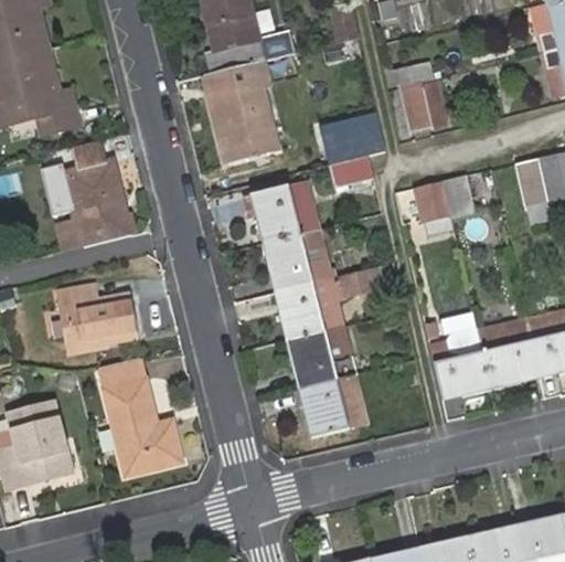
[(0,0),(0,57),(20,53),(49,46),(39,4),(36,0),(0,0)]
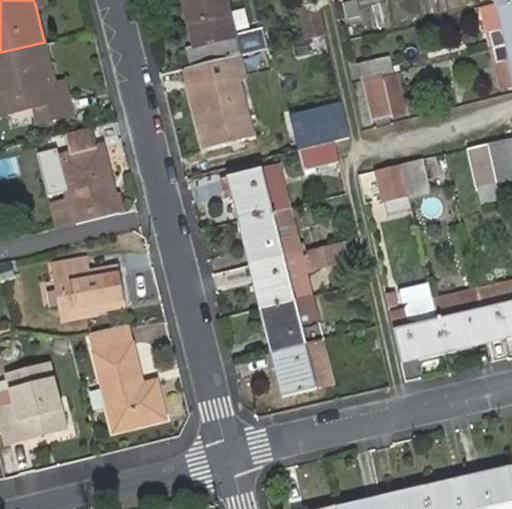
[(184,0),(200,63),(238,54),(234,34),(225,0),(184,0)]
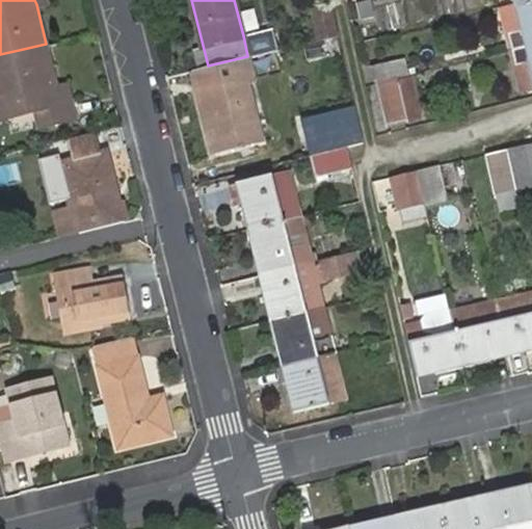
[(351,19),(374,14),(371,0),(362,0),(348,3),(351,19)]
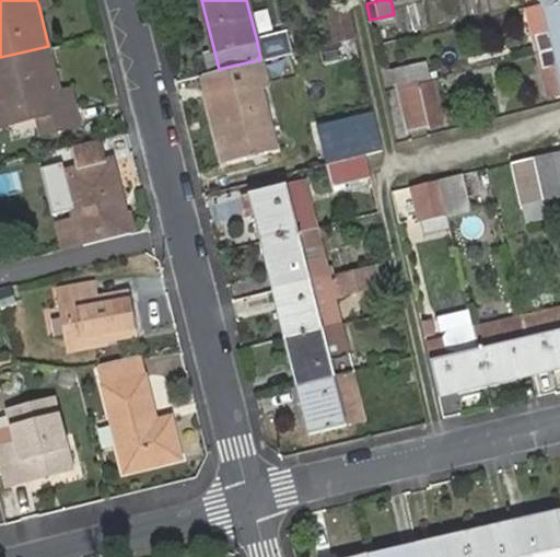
[(529,34),(534,53),(559,45),(559,0),(549,0),(539,3),(546,31),(529,34)]
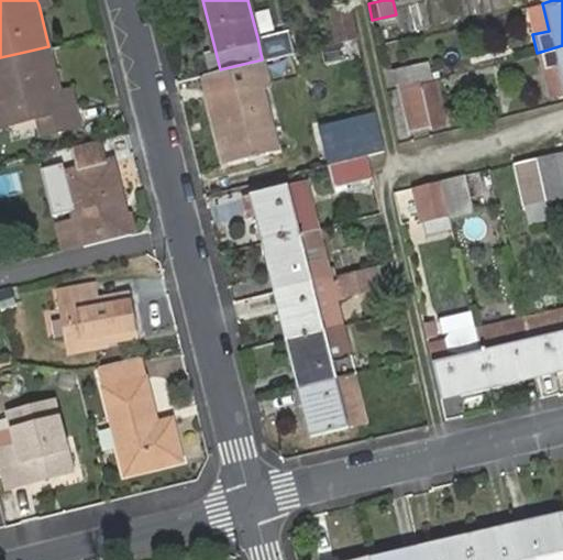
[(339,41),(359,36),(351,3),(331,7),(339,41)]
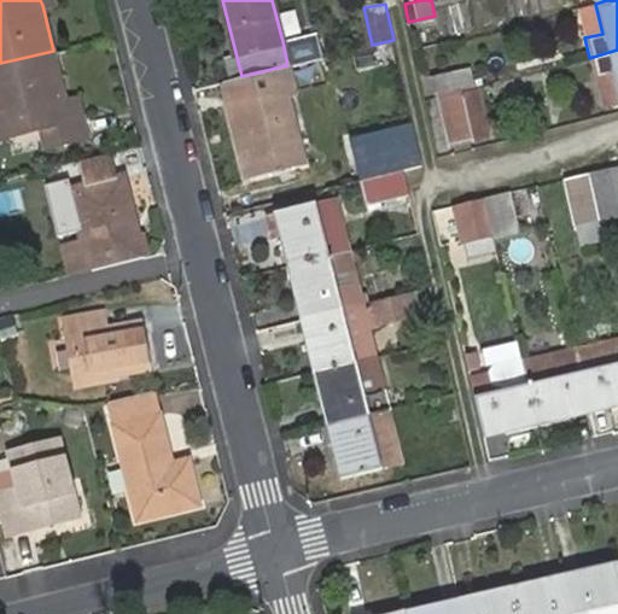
[(595,4),(577,9),(584,37),(602,34),(595,4)]
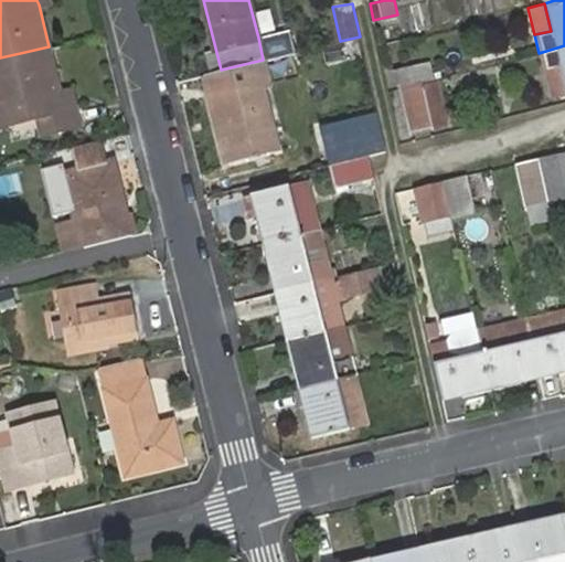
[(258,38),(263,60),(281,55),(276,33),(258,38)]
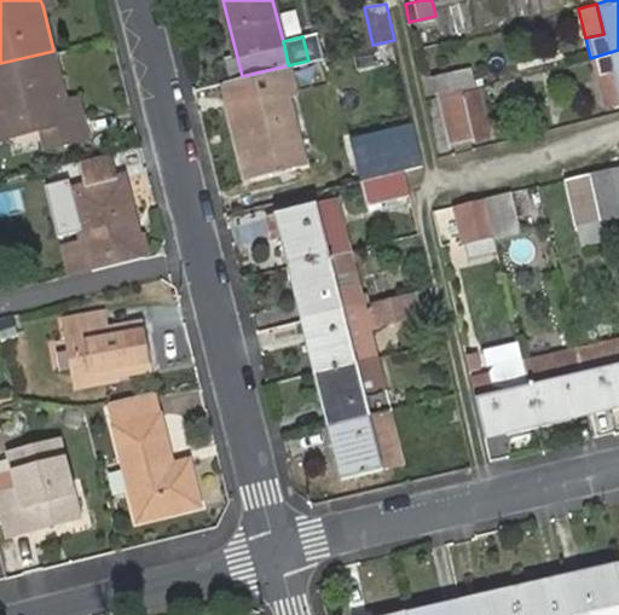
[(618,50),(590,58),(594,75),(613,70),(618,96),(618,50)]
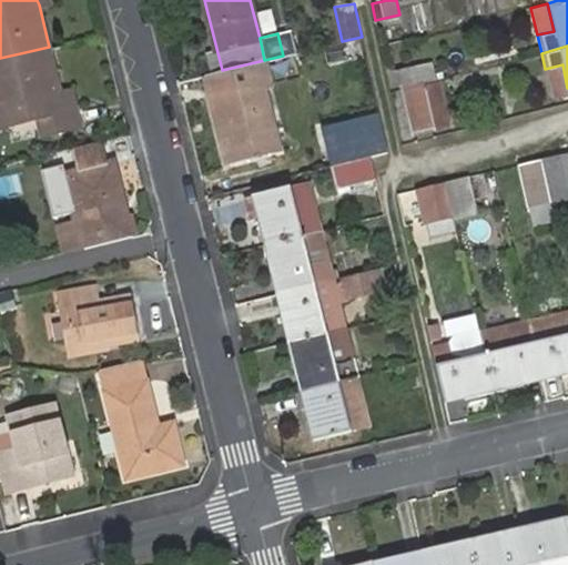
[(59,90),(49,47),(20,53),(0,58),(0,87),(2,97),(0,97),(0,124),(37,115),(41,133),(81,122),(75,102),(63,104),(59,90)]
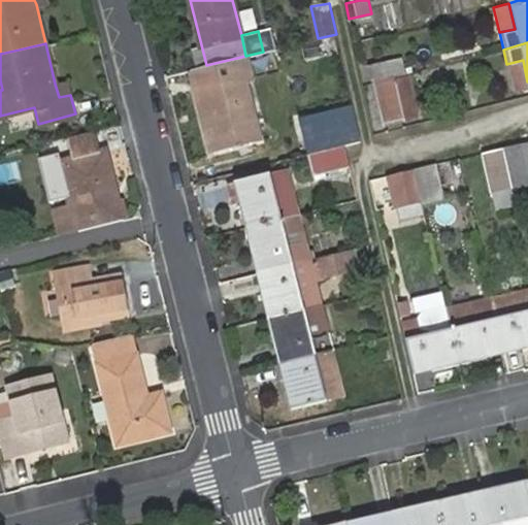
[(206,65),(190,69),(210,150),(253,138),(239,81),(246,79),(252,78),(245,56),(206,65)]
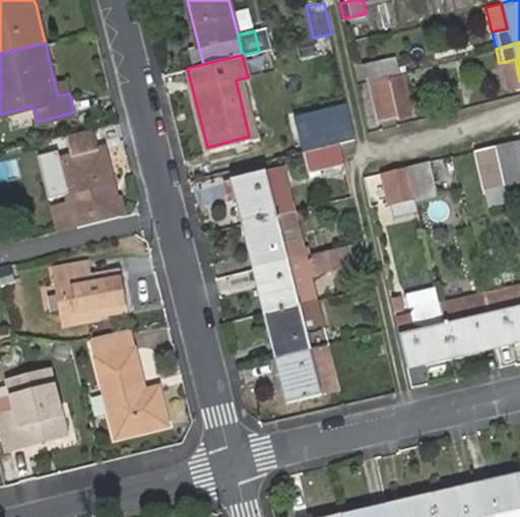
[(363,64),(367,80),(387,75),(398,72),(395,56),(363,64)]
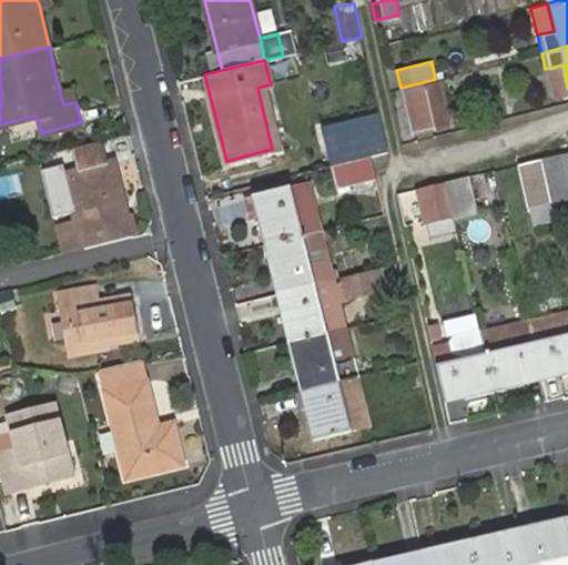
[(553,98),(567,93),(567,88),(563,64),(545,69),(553,98)]
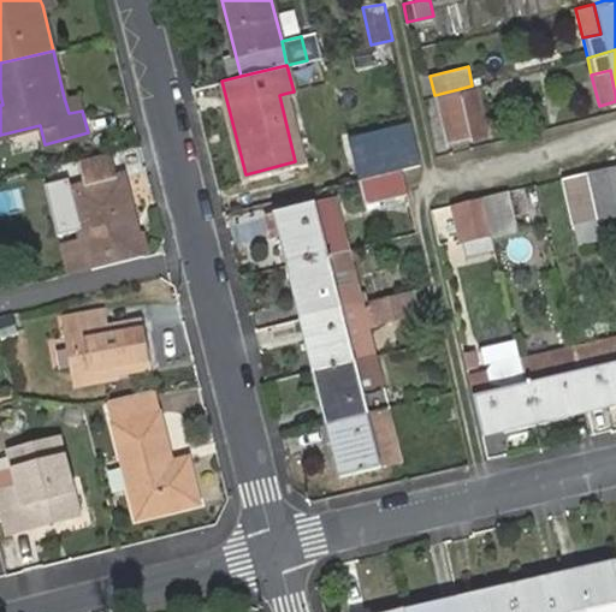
[(458,89),(434,95),(445,140),(469,134),(463,107),(479,102),(474,85),(472,85),(458,89)]
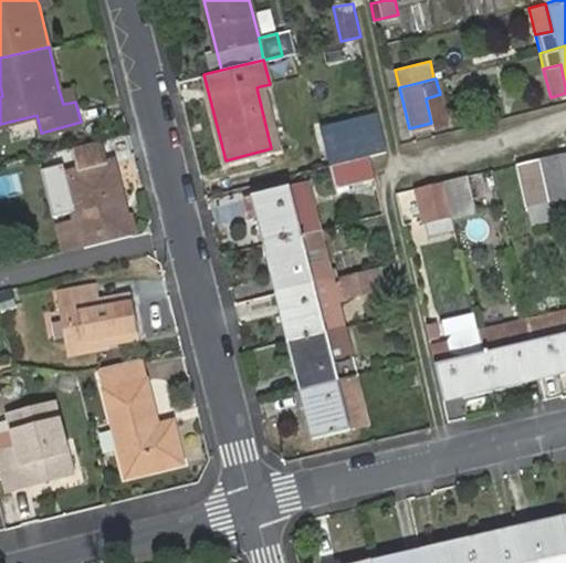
[(280,146),(264,85),(257,87),(271,148),(280,146)]
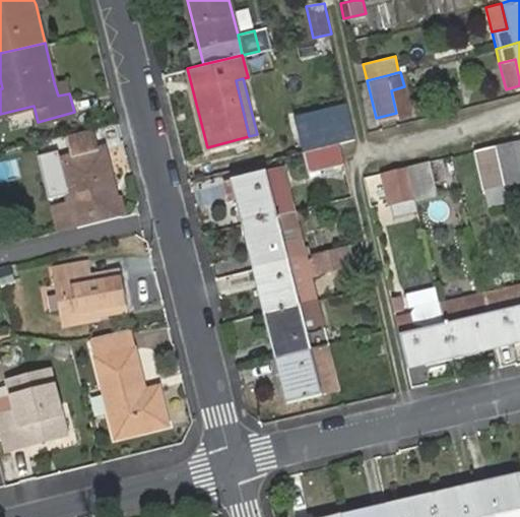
[(65,79),(54,82),(58,95),(69,93),(65,79)]
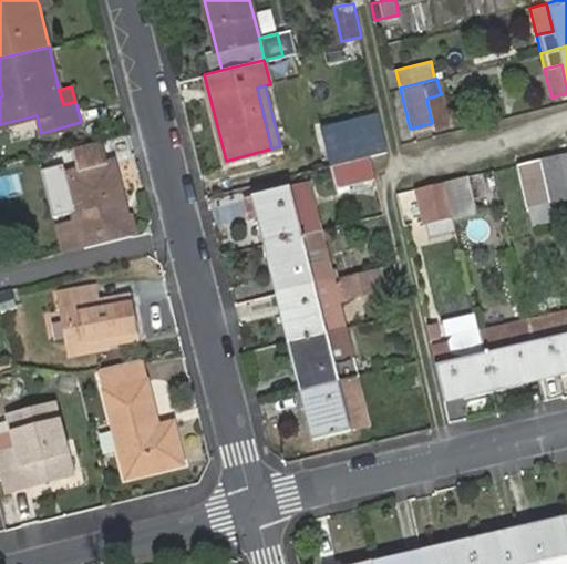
[(326,140),(381,126),(378,113),(322,126),(326,140)]
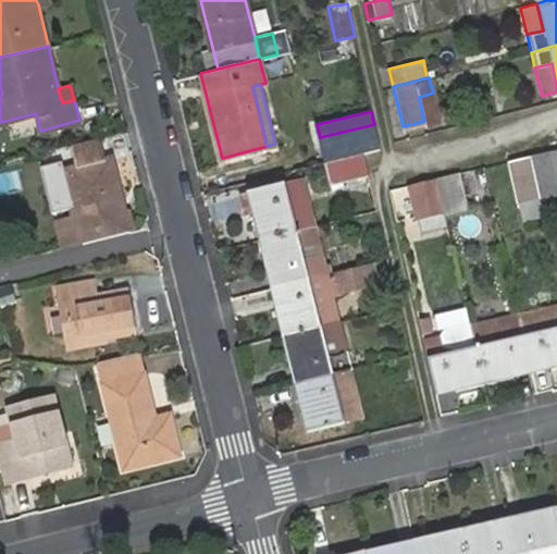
[(325,161),(364,151),(380,147),(374,124),(320,137),(325,161)]
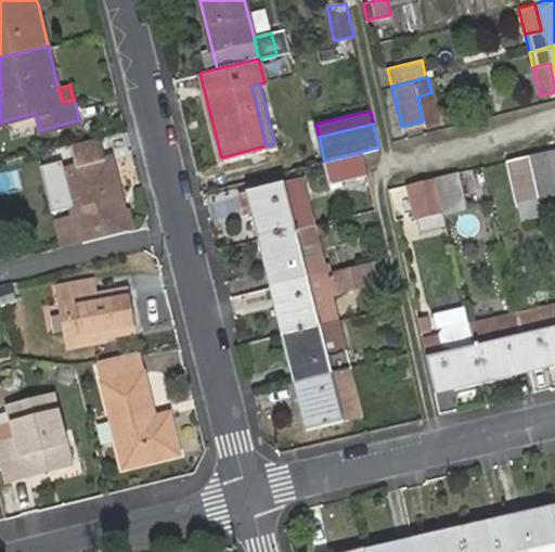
[(554,193),(554,145),(544,149),(554,193)]
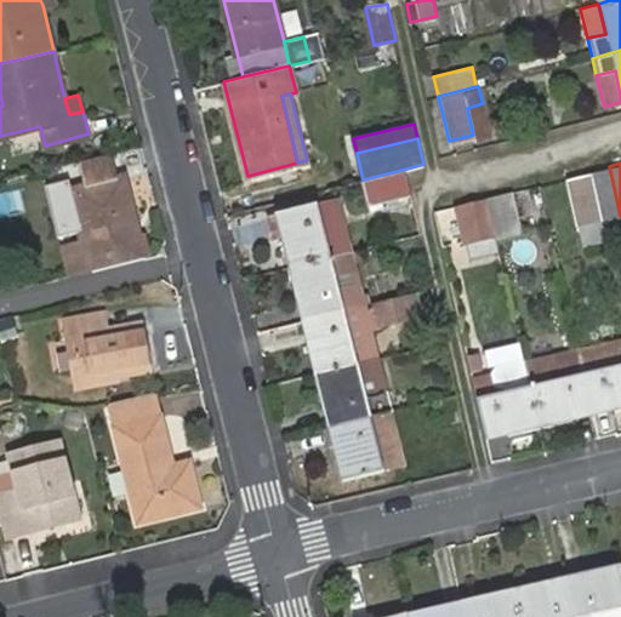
[(620,216),(609,166),(590,171),(591,178),(600,217),(602,220),(620,216)]
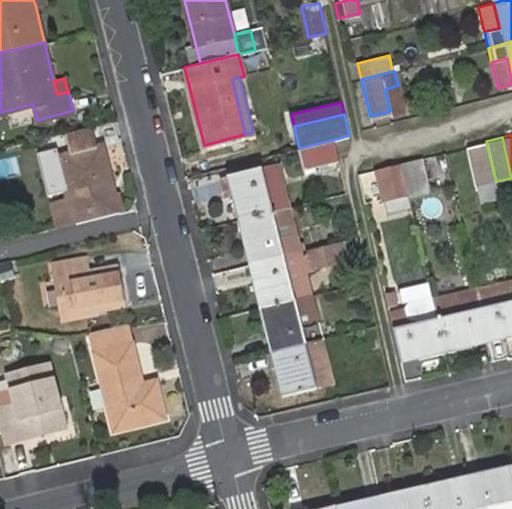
[(304,166),(339,159),(335,139),(299,148),(304,166)]
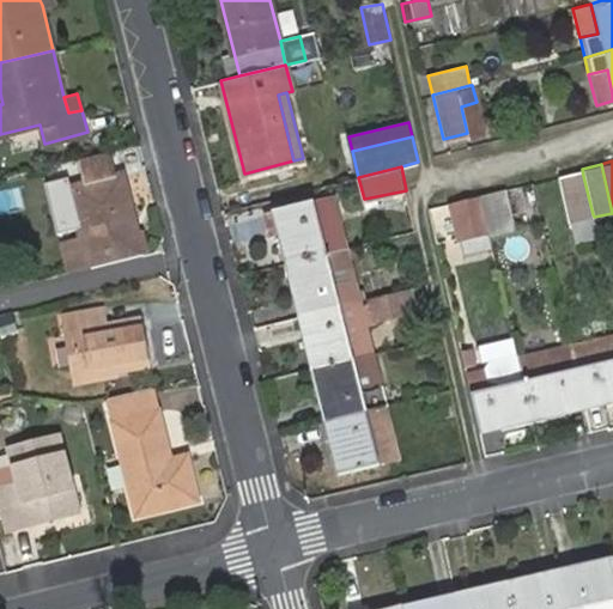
[(116,259),(141,251),(120,169),(68,182),(89,265),(116,259)]
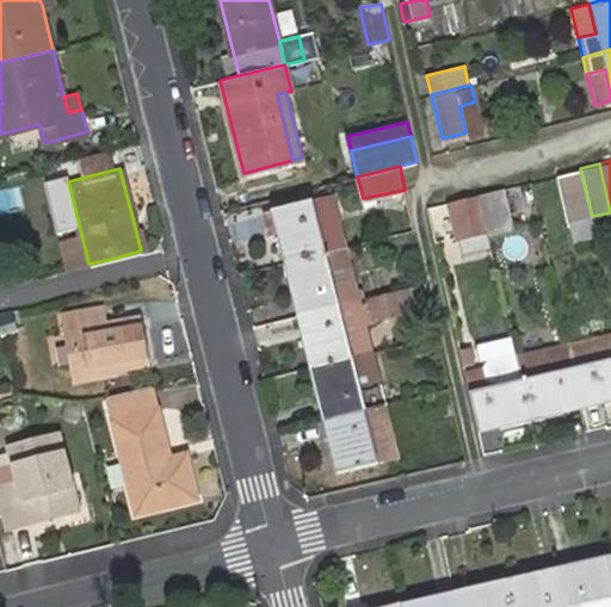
[(591,214),(581,175),(559,180),(567,220),(591,214)]
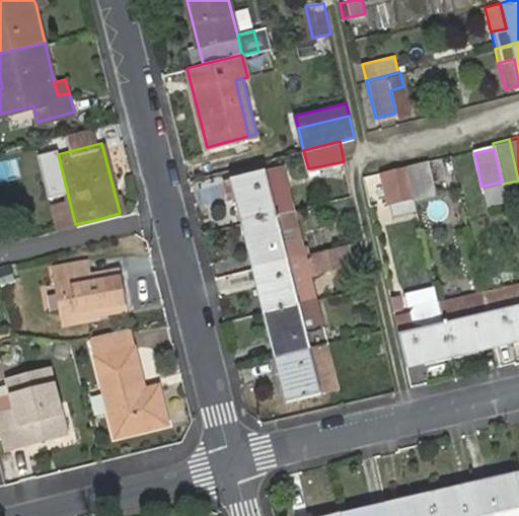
[(435,195),(426,158),(405,163),(415,199),(435,195)]
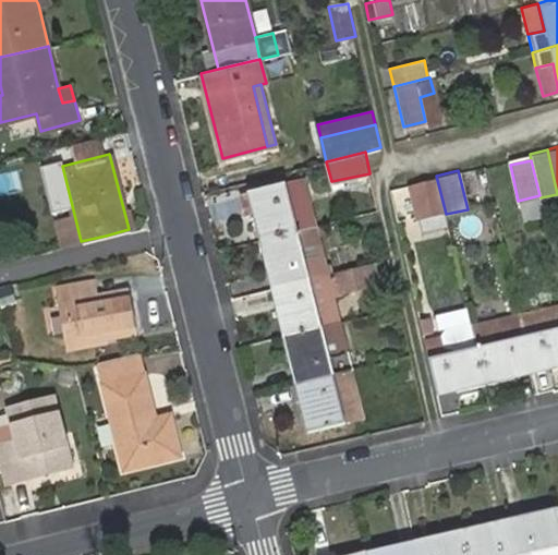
[(436,176),(410,182),(417,214),(444,208),(436,176)]
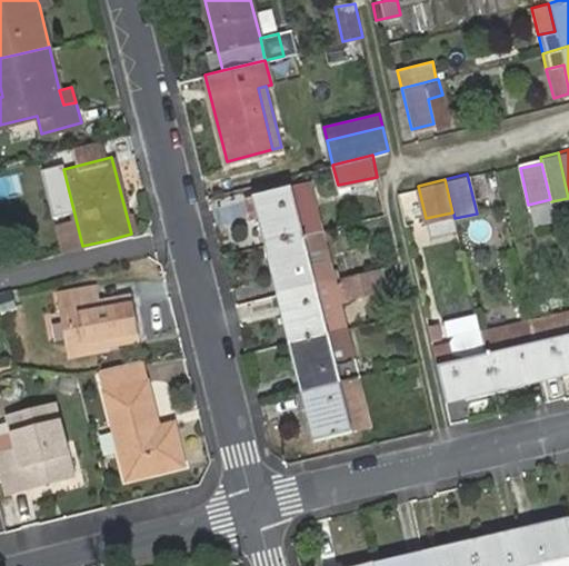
[(257,215),(263,246),(323,230),(311,181),(259,194),(263,214),(257,215)]
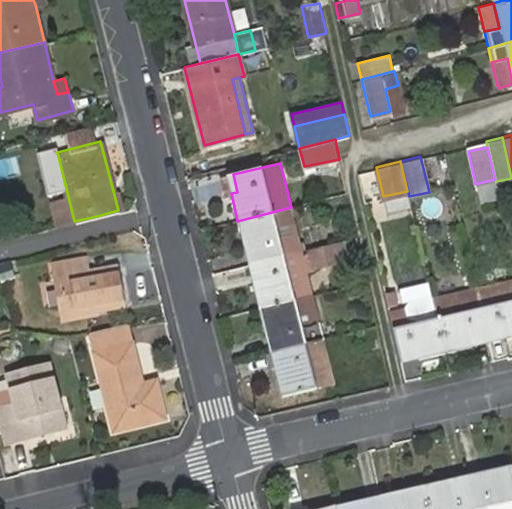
[(356,171),(363,200),(383,196),(376,167),(356,171)]
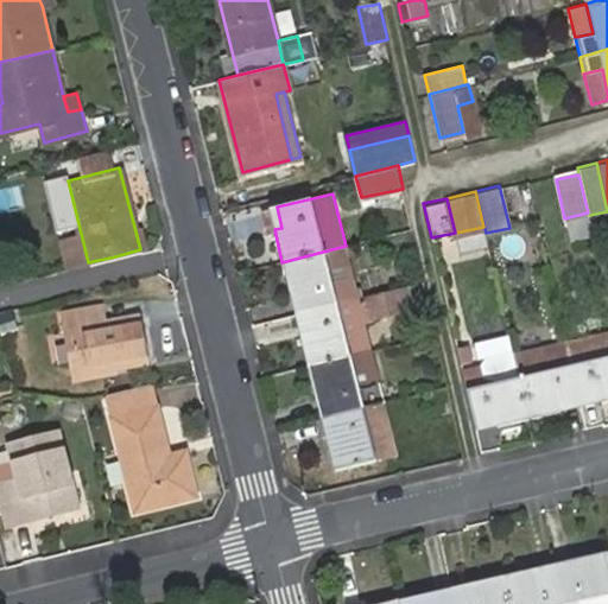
[(268,208),(274,229),(282,228),(277,207),(268,208)]
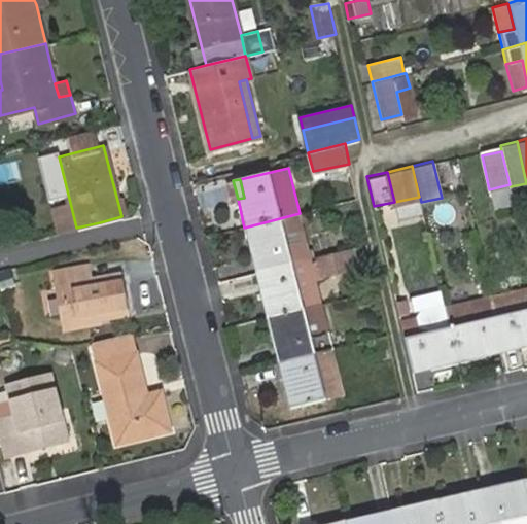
[(259,256),(262,270),(311,258),(300,213),(244,228),(251,257),(259,256)]
